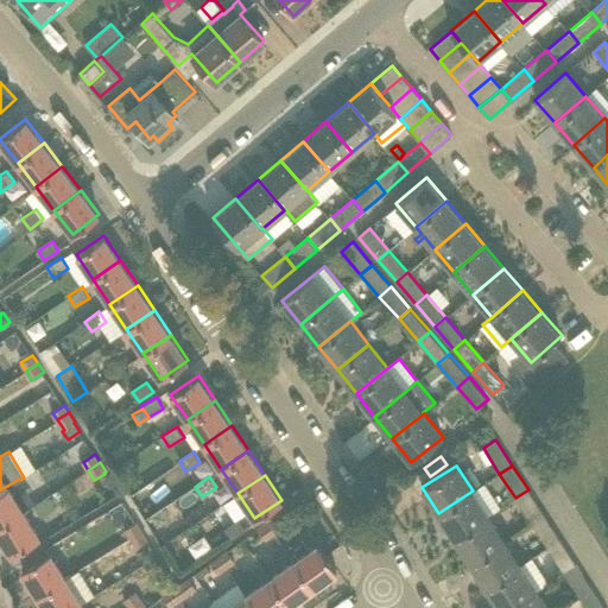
[(0,525),(23,512),(7,486),(0,489),(0,525)]
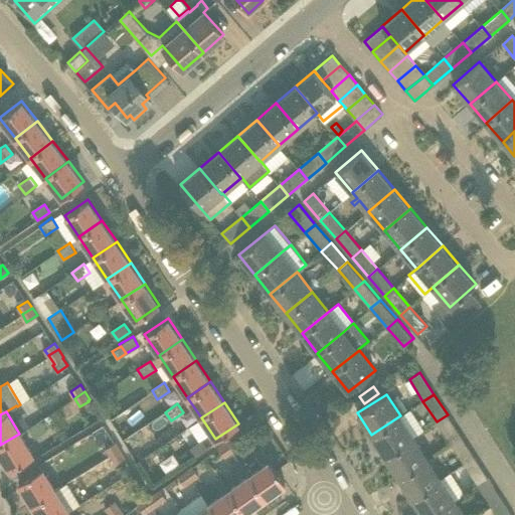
[(413,437),(400,415),(371,435),(384,456),(413,437)]
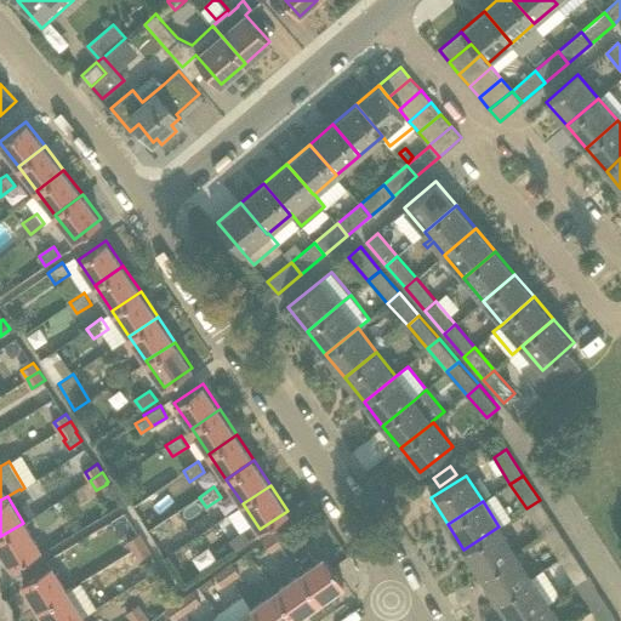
[(36,533),(56,520),(47,506),(28,518),(36,533)]
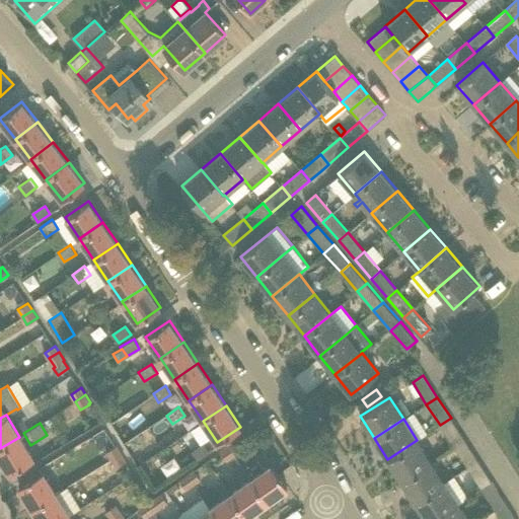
[(0,448),(0,455),(10,472),(33,458),(19,437),(0,448)]
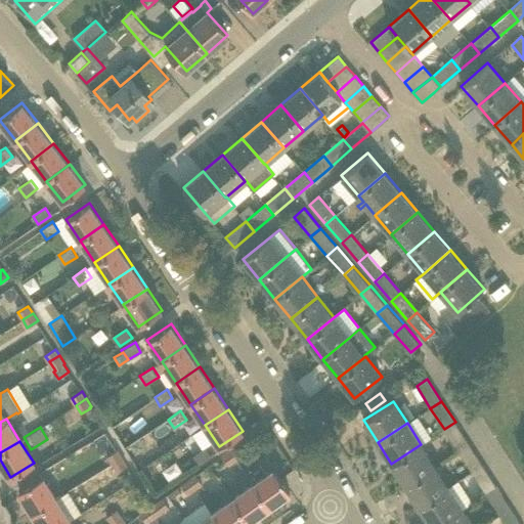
[(391,464),(405,485),(435,466),(421,444),(391,464)]
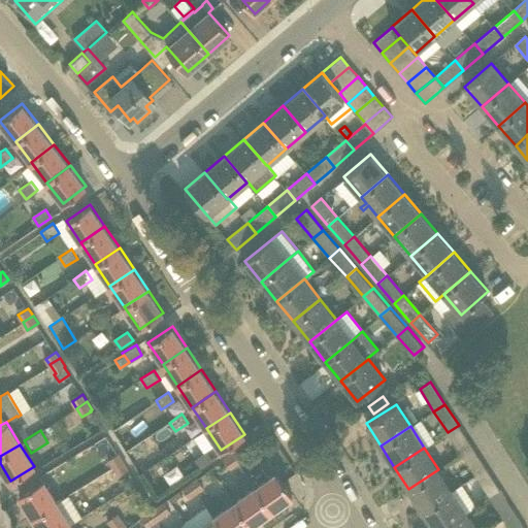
[(239,449),(231,454),(238,464),(246,459),(239,449)]
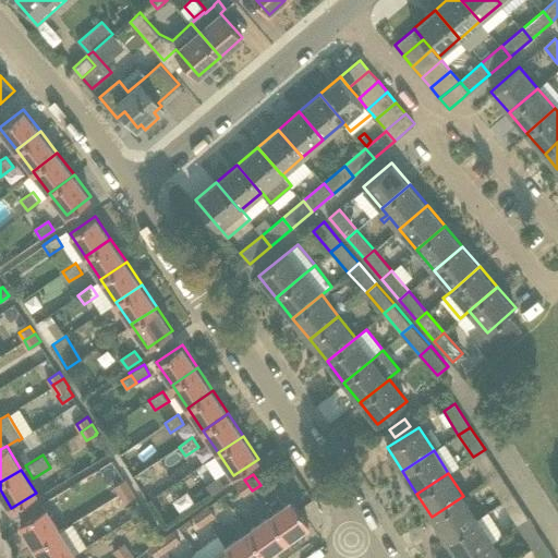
[(213,495),(226,486),(220,477),(206,486),(213,495)]
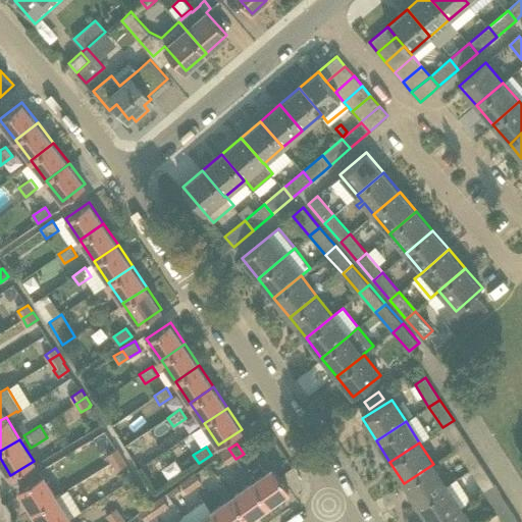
[(112,462),(122,456),(118,448),(107,455),(112,462)]
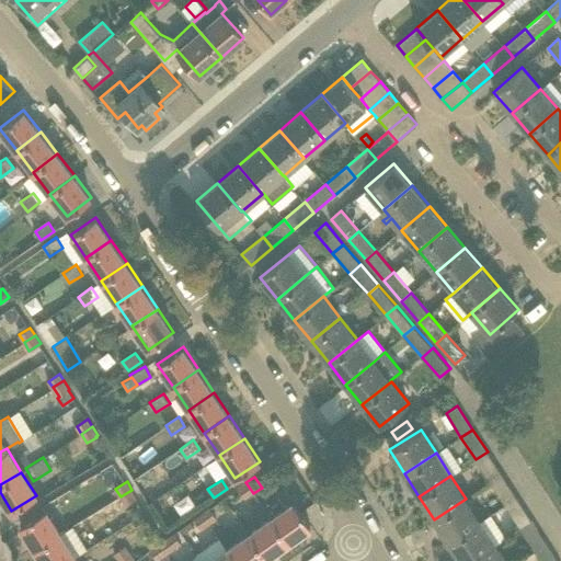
[(245,499),(253,493),(245,482),(238,487),(239,489),(245,499)]
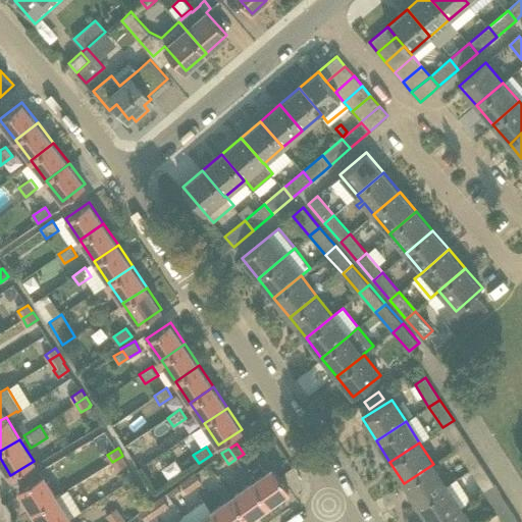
[(122,456),(112,462),(116,469),(127,463),(122,456)]
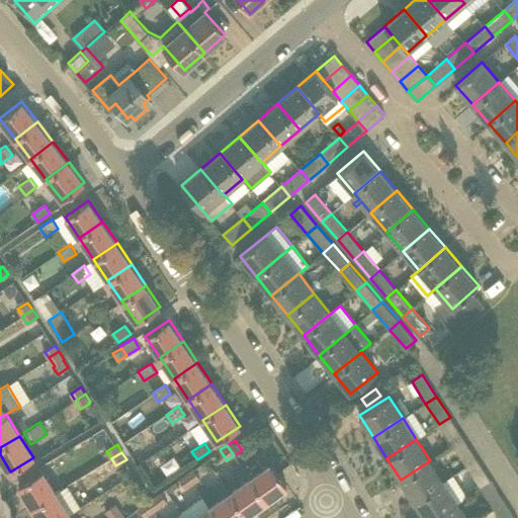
[(466,466),(480,488),(491,480),(478,459),(466,466)]
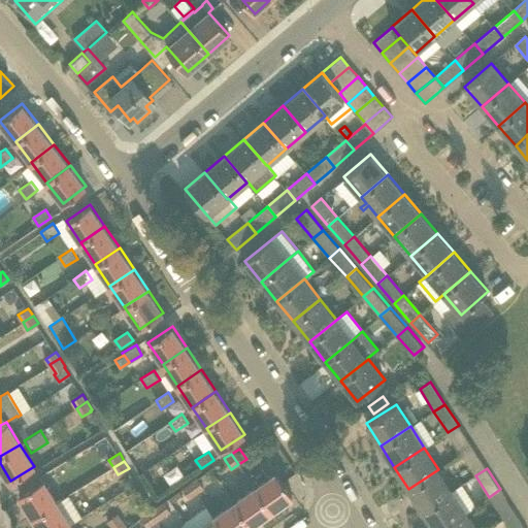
[(422,509),(452,491),(438,469),(408,489),(422,509)]
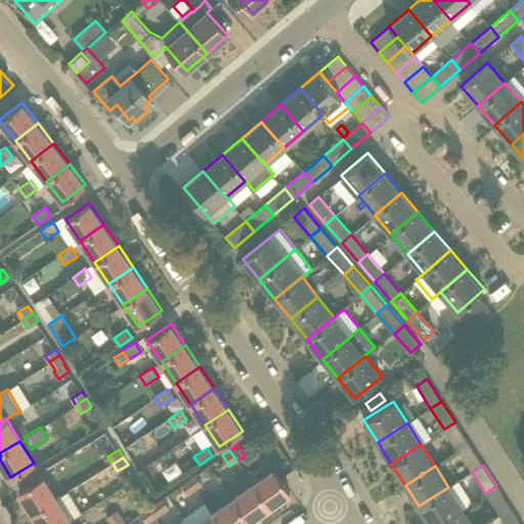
[(290,491),(274,469),(254,483),(269,506),(290,491)]
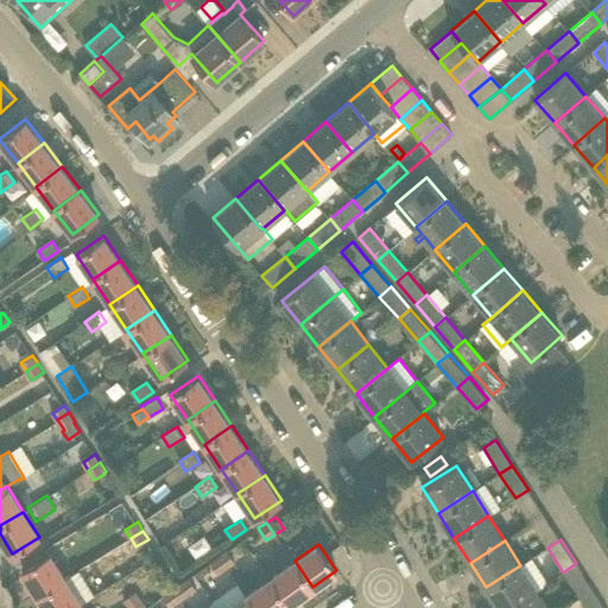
[(228,551),(220,557),(227,568),(235,563),(228,551)]
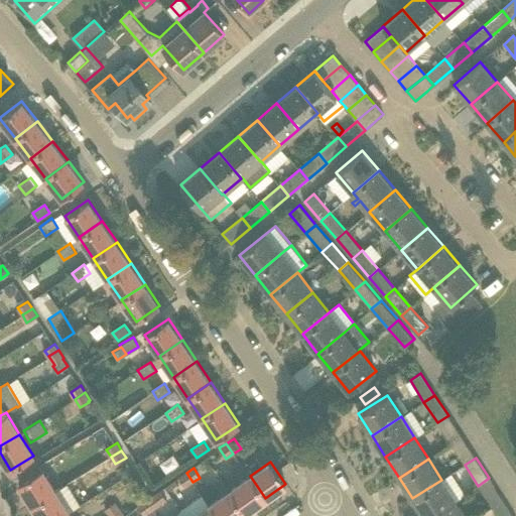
[(41,469),(19,483),(32,504),(54,490),(41,469)]
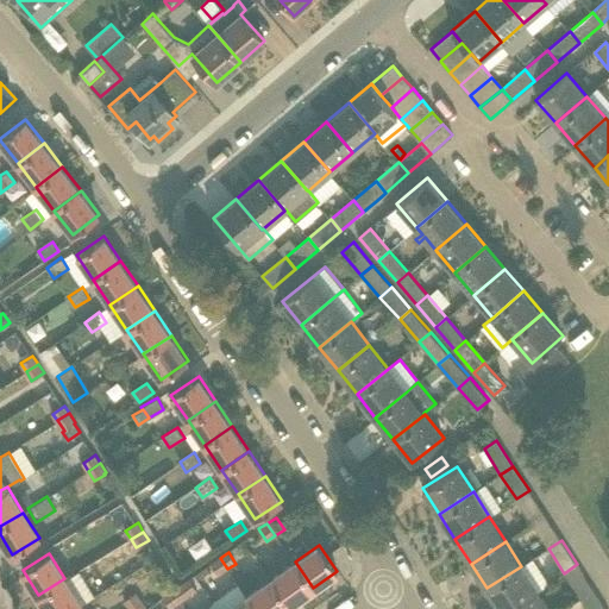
[(219,575),(227,569),(220,558),(211,564),(219,575)]
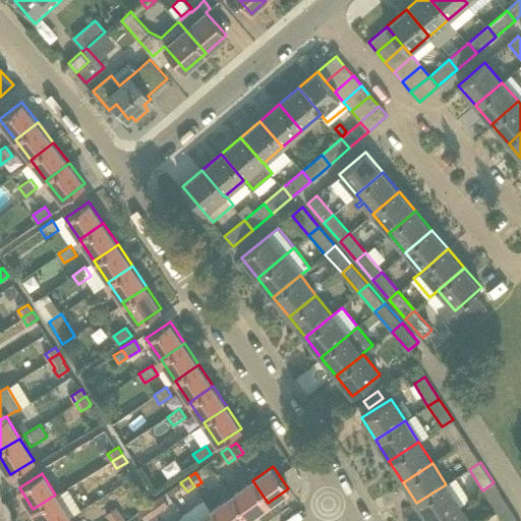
[(252,480),(232,496),(247,517),(268,503),(252,480)]
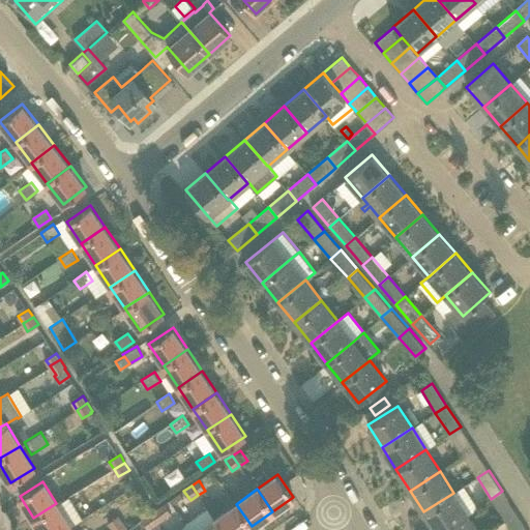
[(491,499),(505,521),(516,513),(502,491),(491,499)]
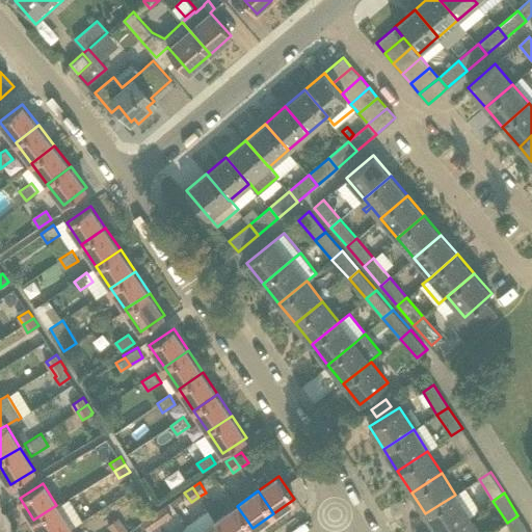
[(170,502),(174,505),(183,498),(181,495),(170,502)]
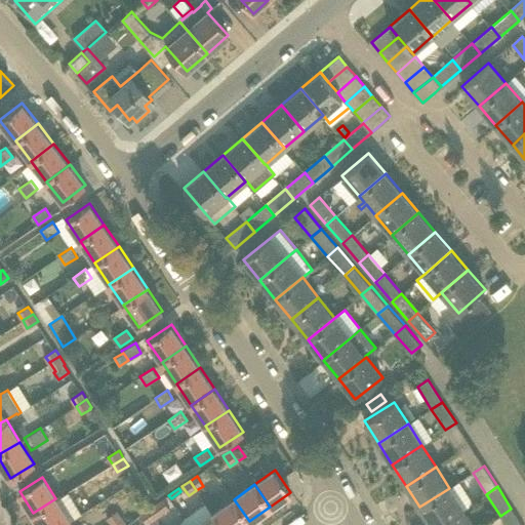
[(438,524),(462,509),(449,488),(419,507),(431,524),(438,524)]
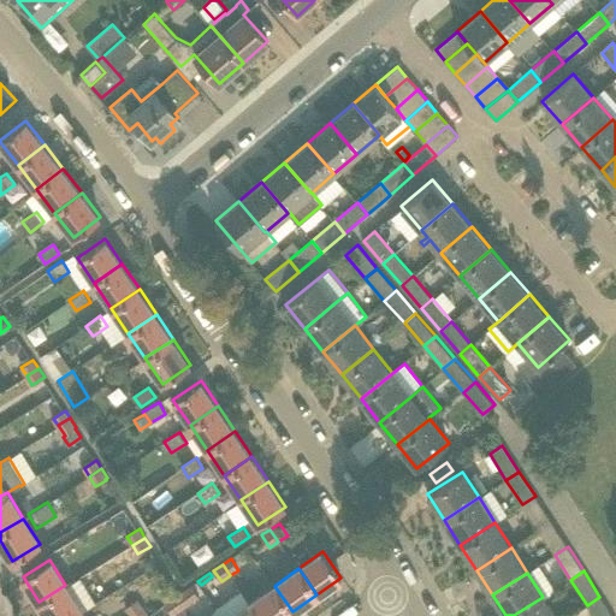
[(71,615),(81,610),(65,585),(39,602),(47,615),(71,615)]
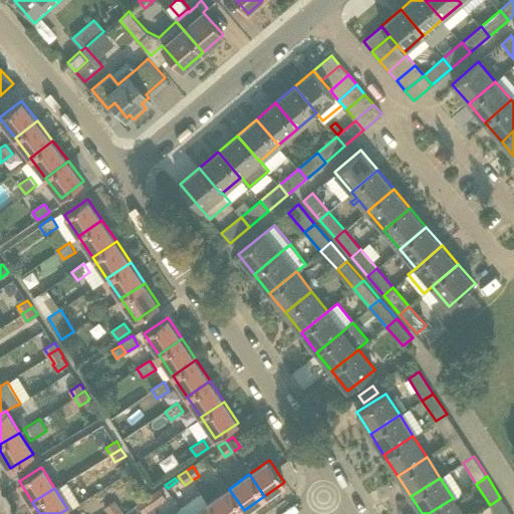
[(149,496),(156,506),(167,498),(160,489),(149,496)]
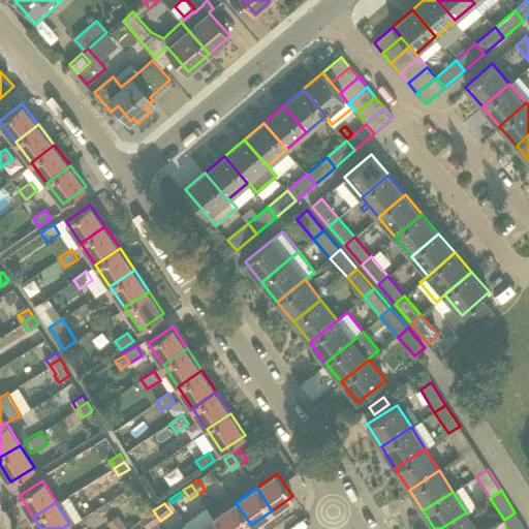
[(245,528),(251,525),(236,503),(214,518),(221,528),(245,528)]
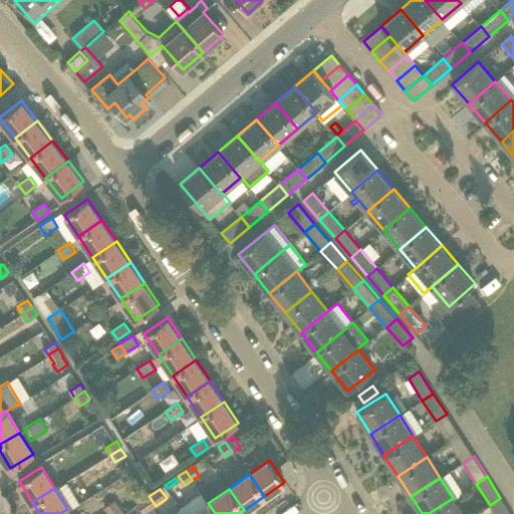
[(215,513),(208,503),(207,504),(200,493),(181,507),(185,513),(215,513)]
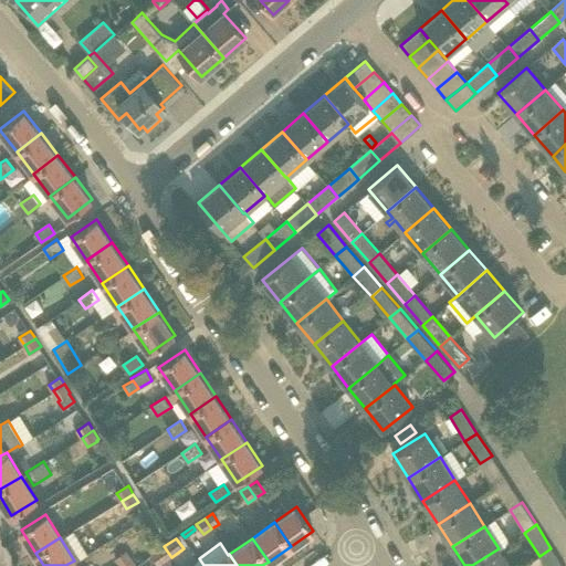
[(171,557),(164,546),(152,555),(159,565),(171,557)]
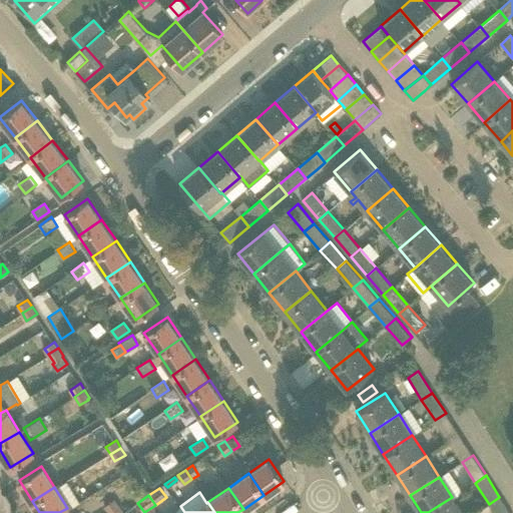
[(462,512),(452,497),(428,512),(462,512)]
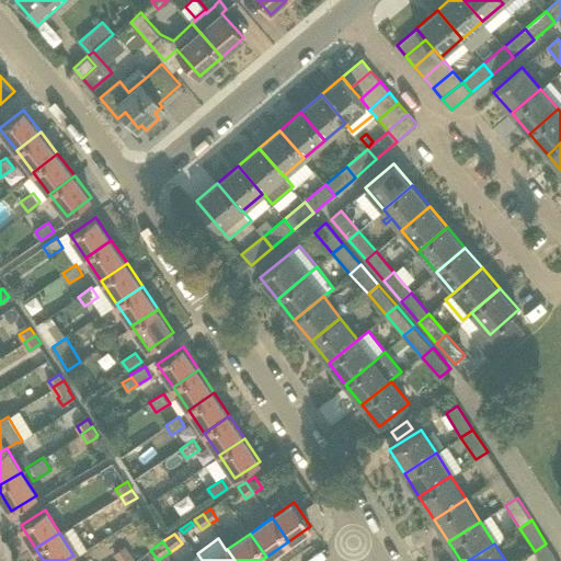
[(535,551),(540,560),(558,560),(546,544),(535,551)]
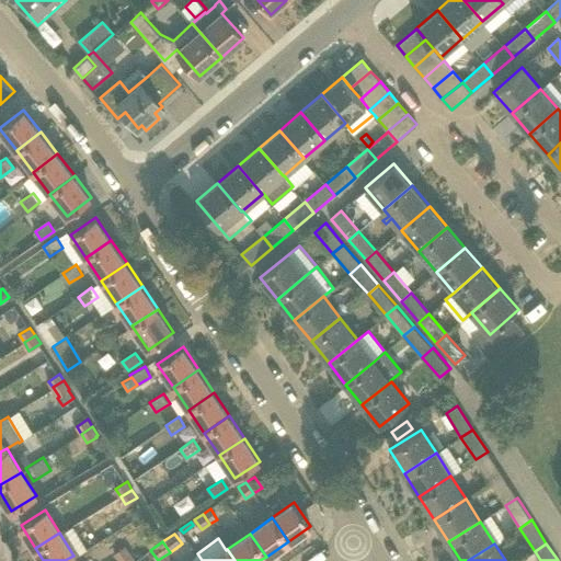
[(119,560),(130,553),(125,546),(114,553),(119,560)]
